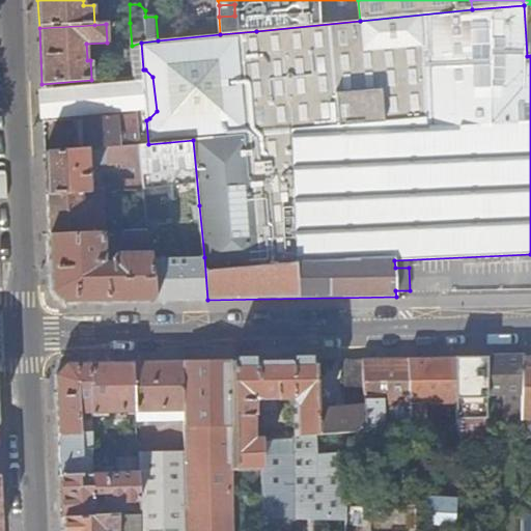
[(143,70),(143,76),(146,112),(146,120),(149,118),(157,111),(152,77),(145,70),(143,70)]
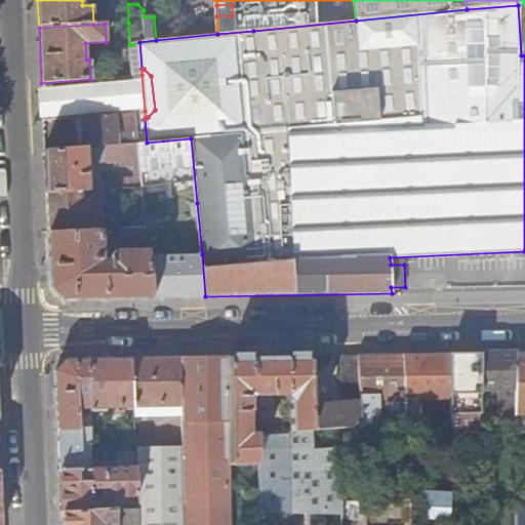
[(90,79),(41,83),(43,121),(72,118),(81,117),(135,112),(145,111),(142,75),(90,79)]
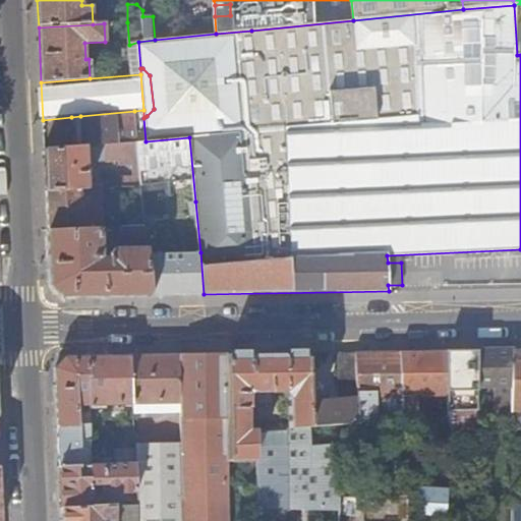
[(134,111),(80,116),(82,147),(118,143),(117,132),(116,132),(115,125),(134,122),(134,111)]
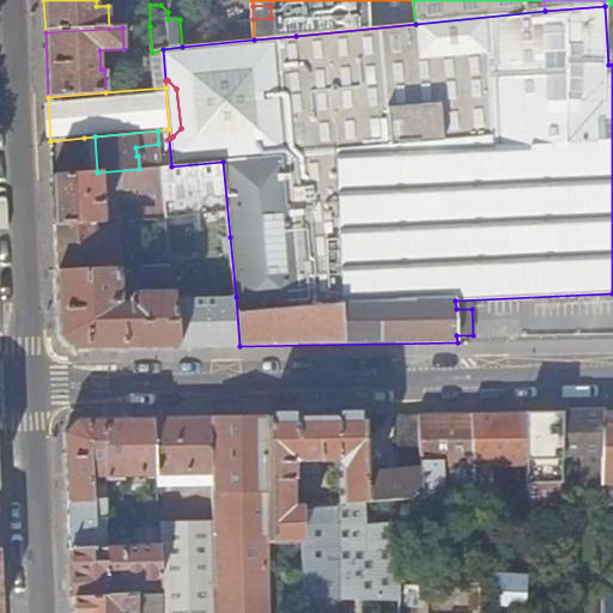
[(95,137),(84,138),(85,156),(87,174),(97,173),(95,137)]
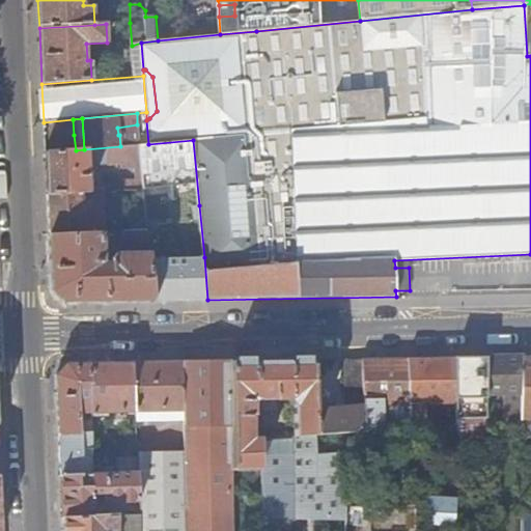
[(74,135),(45,138),(46,154),(76,150),(74,135)]
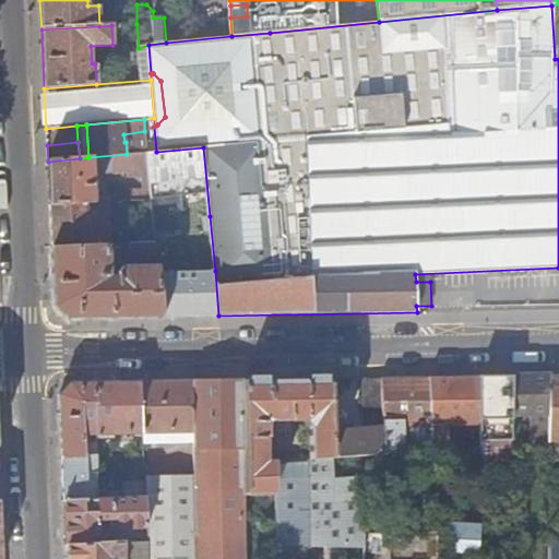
[(146,153),(151,188),(152,198),(155,233),(164,233),(165,225),(162,205),(158,205),(158,199),(166,198),(168,218),(210,216),(203,147),(156,152),(146,153)]
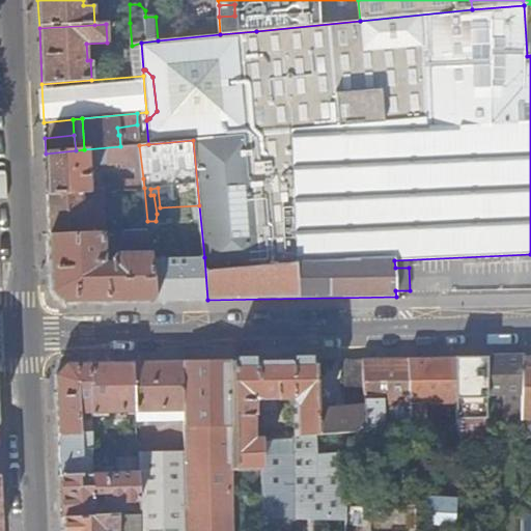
[(76,150),(46,154),(48,195),(90,192),(88,165),(122,162),(122,167),(136,166),(137,178),(143,178),(139,145),(120,146),(84,149),(76,150)]
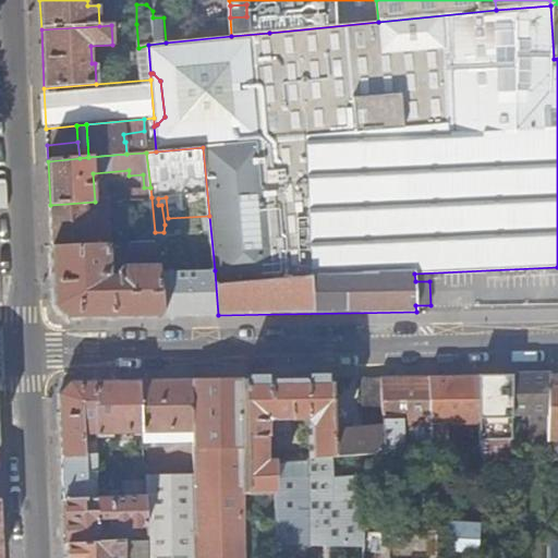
[(150,187),(144,187),(130,189),(131,198),(152,197),(150,187)]
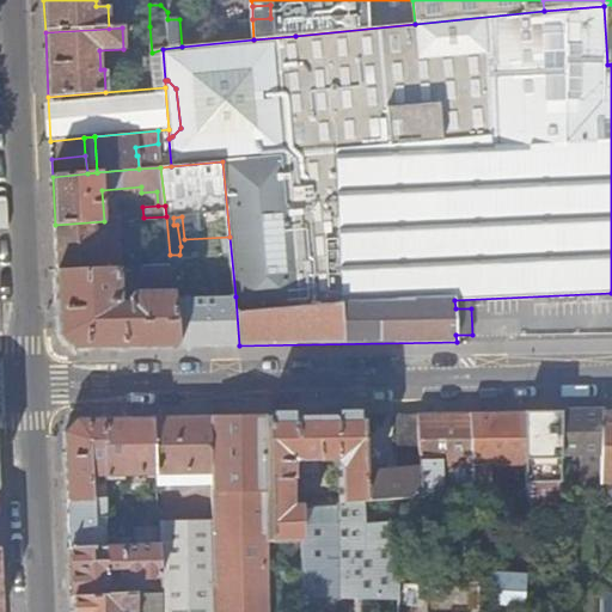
[(104,221),(55,225),(56,271),(120,268),(117,220),(104,221)]
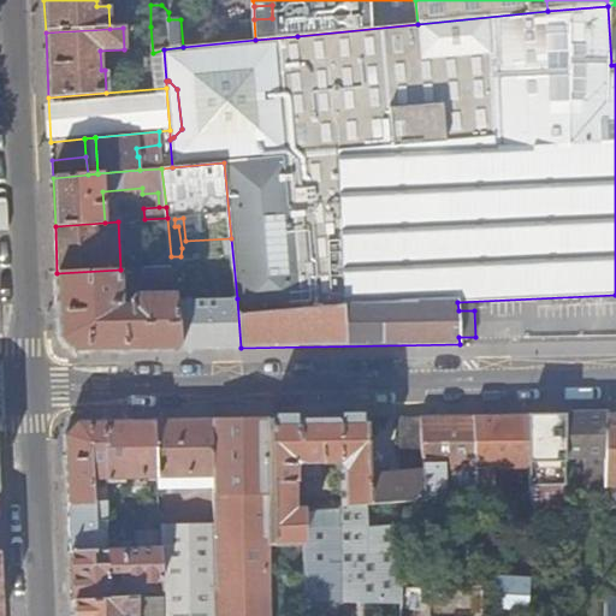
[(172,266),(146,267),(147,280),(173,279),(172,266)]
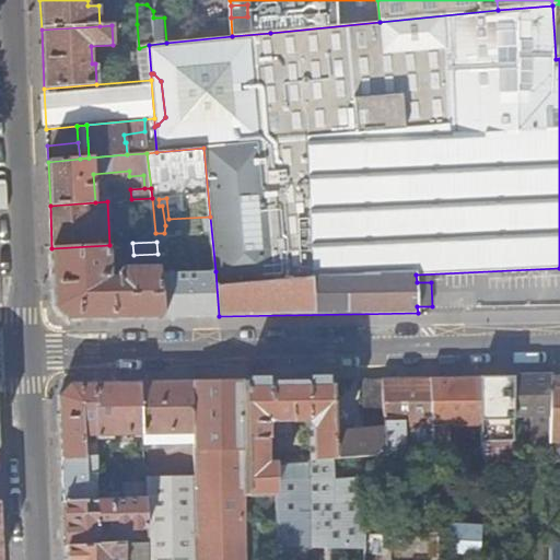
[(109,245),(51,248),(56,311),(67,318),(88,318),(164,317),(160,273),(159,266),(124,267),(118,272),(118,276),(112,276),(109,245)]
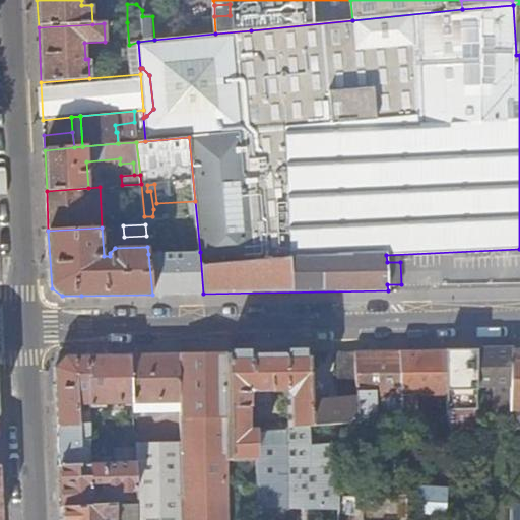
[(148,254),(152,295),(203,294),(200,252),(148,254)]
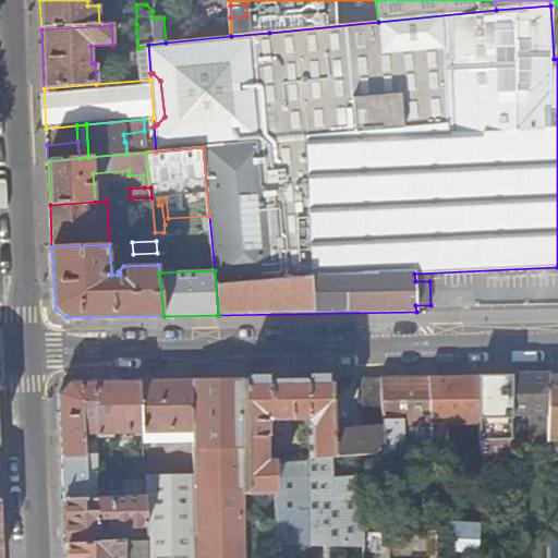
[(547,439),(548,374),(511,375),(513,413),(534,412),(535,440),(547,439)]
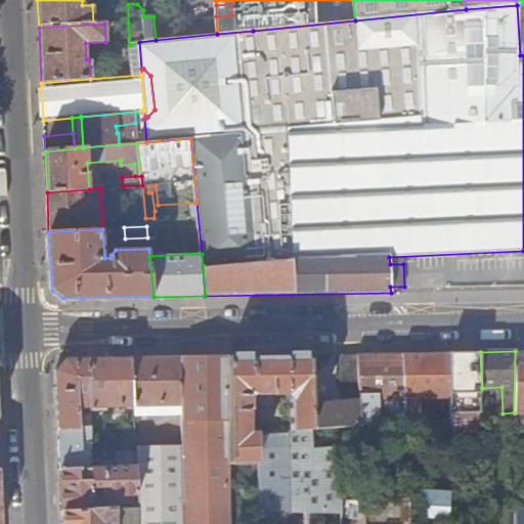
[(482,388),(480,352),(448,353),(449,381),(467,380),(469,399),(482,398),(482,388)]
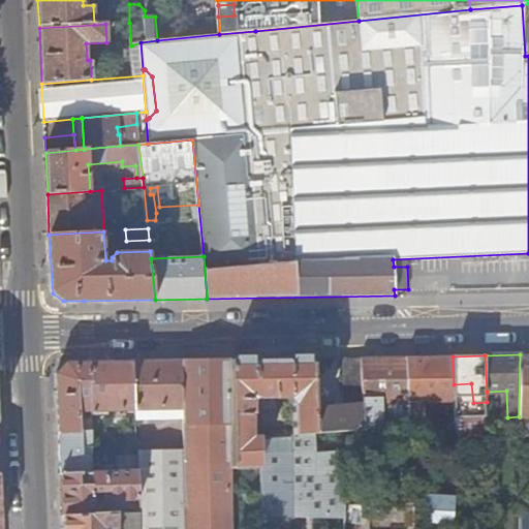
[(411,425),(407,356),(362,358),(364,390),(365,403),(366,429),(411,425)]
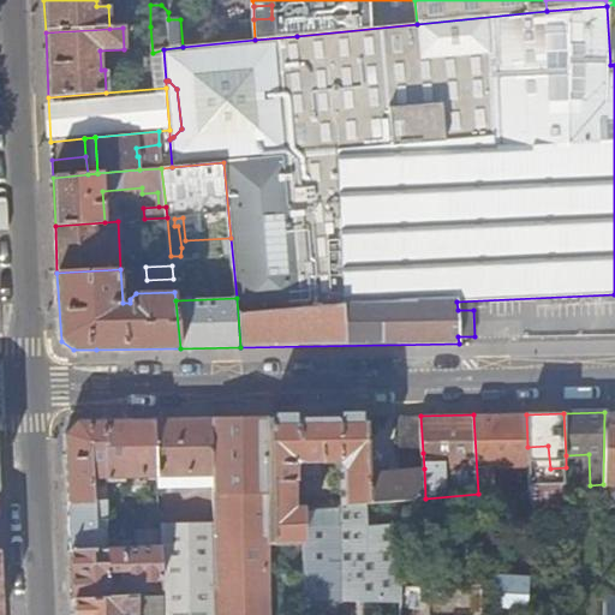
[(527,447),(526,415),(473,415),(478,494),(485,494),(493,494),(491,466),(527,465),(527,447)]
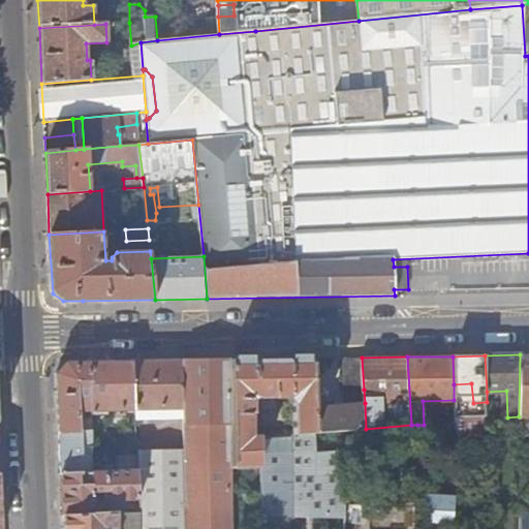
[(364,390),(362,358),(346,358),(347,391),(364,390)]
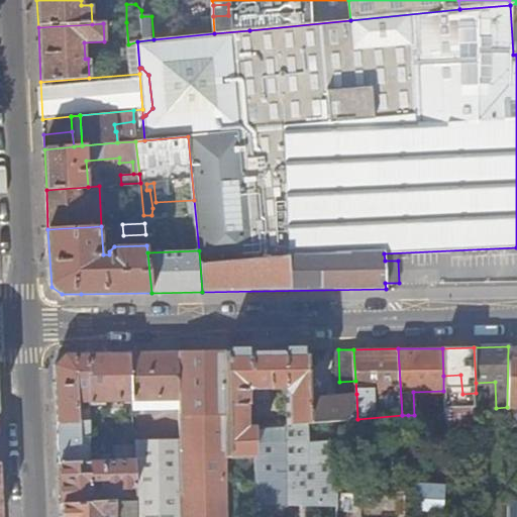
[(308,398),(305,350),(301,350),(226,352),(227,457),(254,457),(254,427),(254,426),(248,427),(247,391),(252,388),(253,390),(256,390),(256,399),(270,398),(270,389),(283,389),(286,395),(288,425),(309,423),(308,398)]
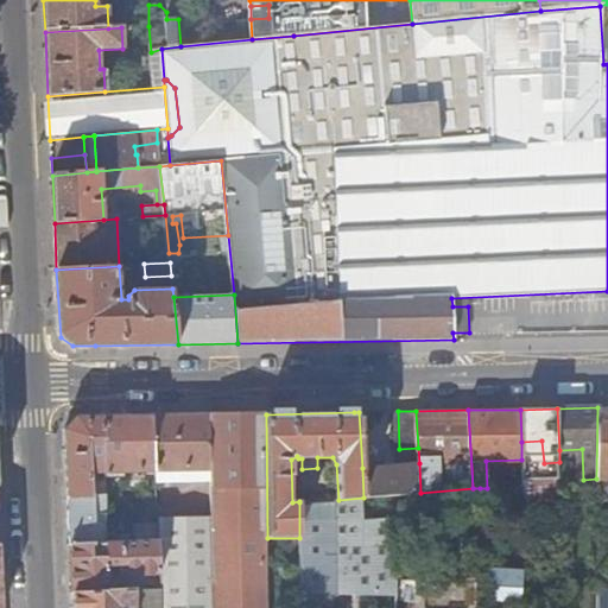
[(211,470),(210,415),(153,416),(156,472),(211,470)]
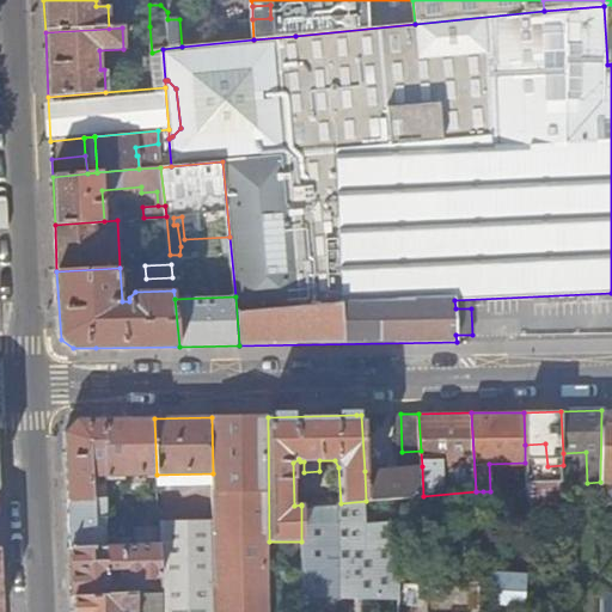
[(269,542),(268,417),(212,417),(213,473),(214,521),(214,611),(269,611),(270,600),(270,585),(269,542)]
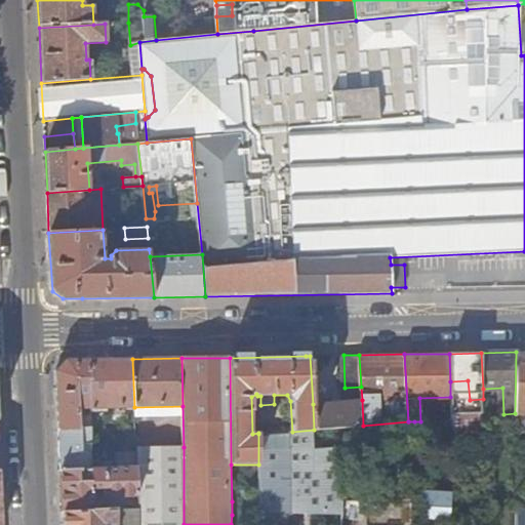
[(134,407),(132,359),(90,360),(91,408),(134,407)]
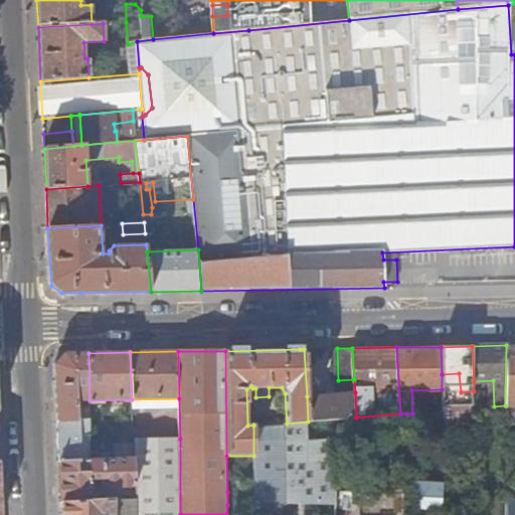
[(90,400),(89,353),(65,354),(54,365),(57,421),(91,420),(90,409),(78,410),(78,400),(90,400)]
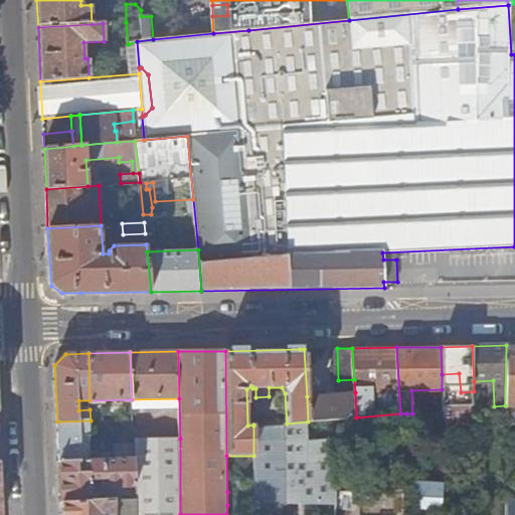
[(459,373),(442,374),(442,389),(442,402),(462,401),(461,392),(459,373)]
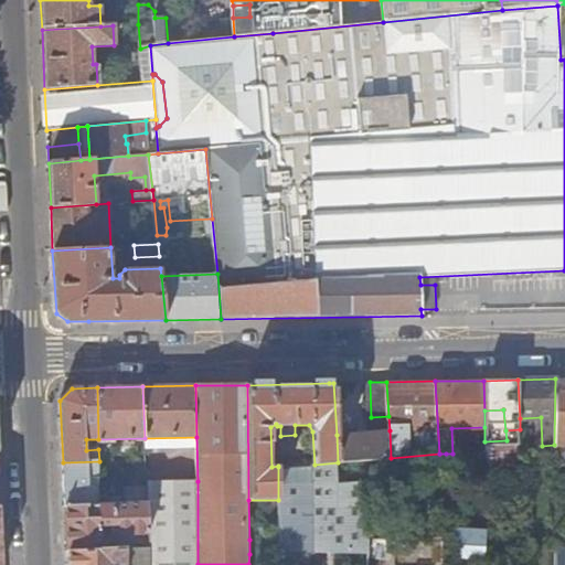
[(372,459),(391,458),(390,430),(337,435),(338,462),(372,459)]
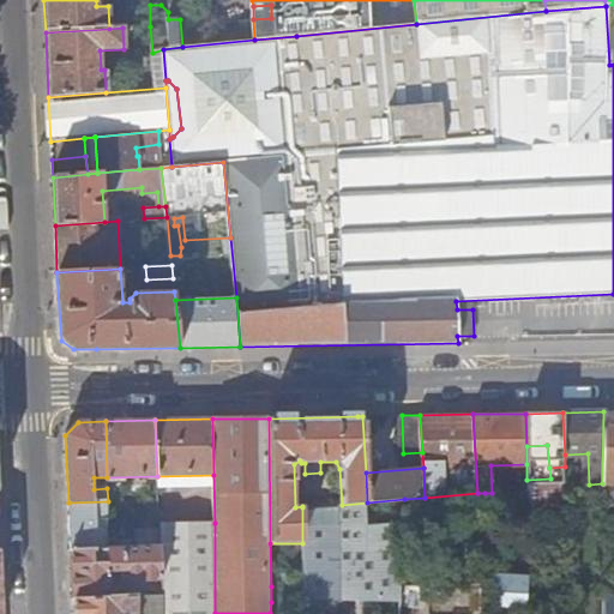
[(402,613),(403,588),(404,499),(367,503),(342,505),(302,507),(302,543),(302,587),(302,602),(302,613),(402,613)]
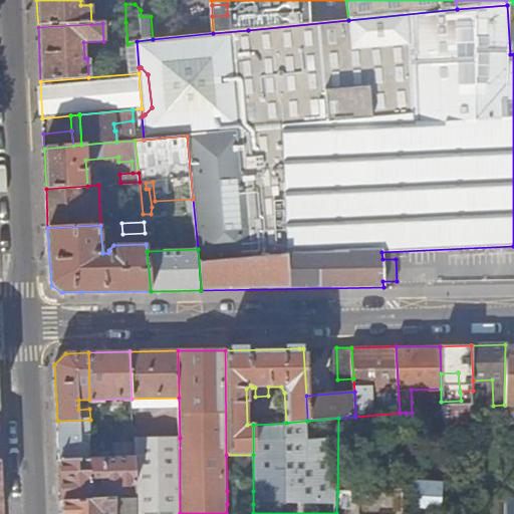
[(90,420),(57,421),(59,461),(90,459),(90,420)]
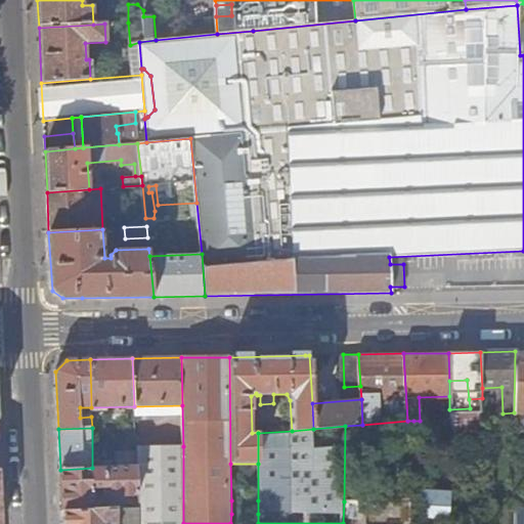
[(467,443),(467,430),(443,430),(443,443),(467,443)]
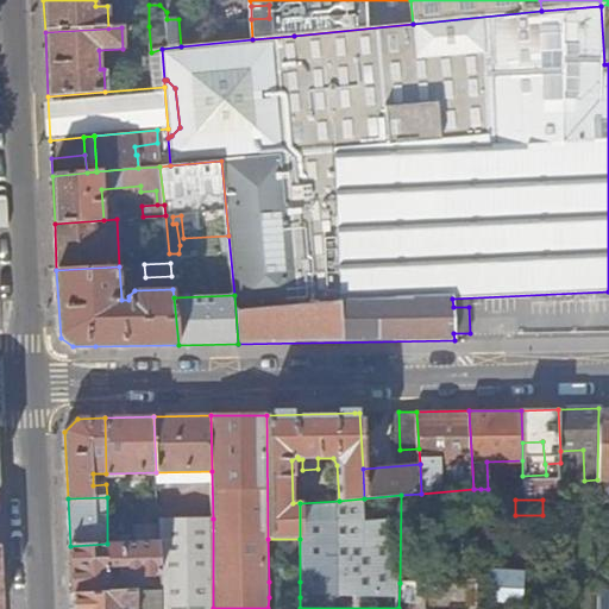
[(213,608),(213,519),(158,519),(159,541),(161,575),(162,590),(162,608),(213,608)]
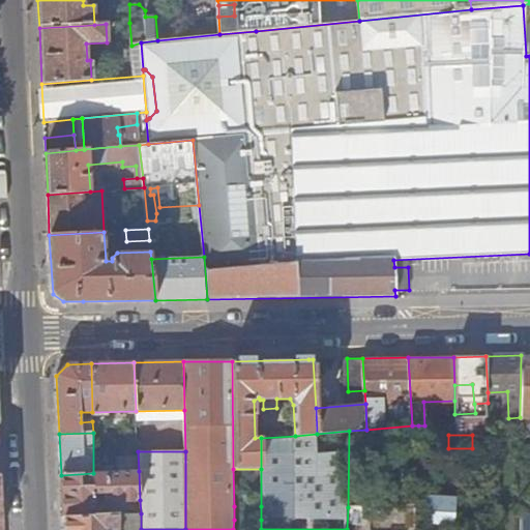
[(93,473),(61,475),(63,517),(95,516),(94,494),(105,494),(106,502),(140,500),(139,471),(93,473)]
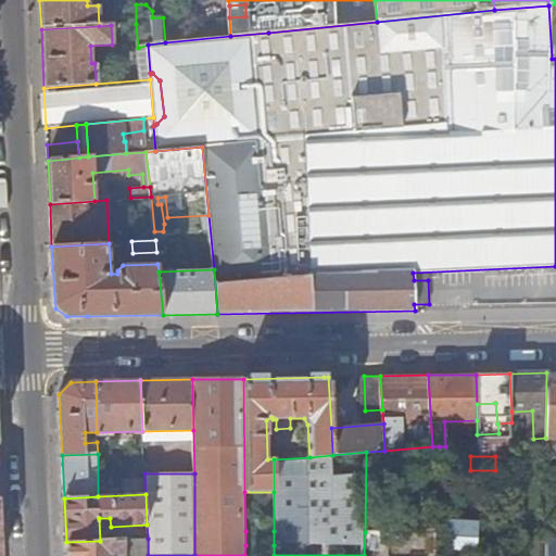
[(431,555),(436,555),(437,529),(365,532),(364,555),(421,555),(422,555),(431,555)]
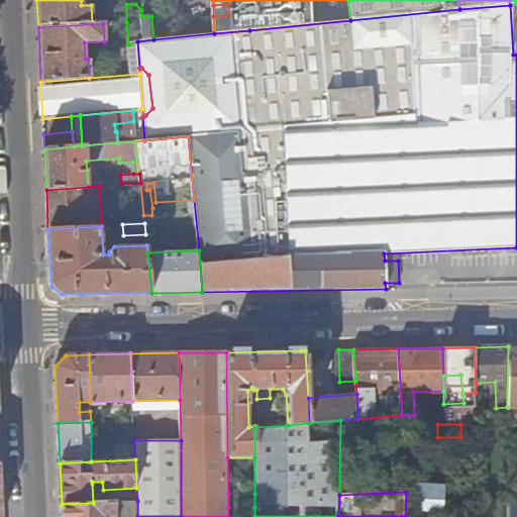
[(254,494),(228,494),(228,507),(254,507),(254,494)]
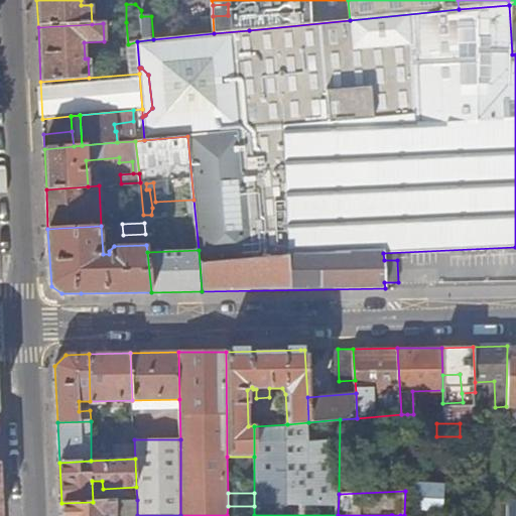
[(137,515),(137,500),(115,501),(115,515),(137,515)]
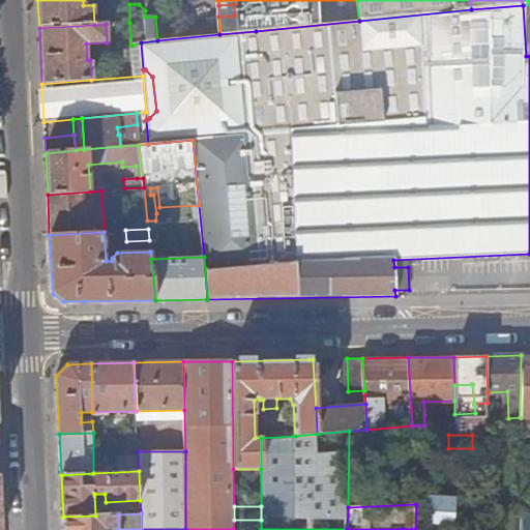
[(95,516),(63,517),(63,529),(118,529),(118,514),(95,516)]
